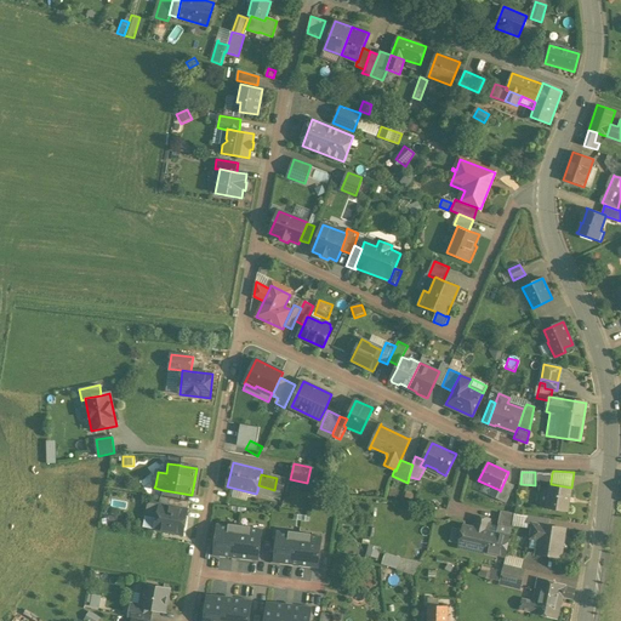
[(285,480),(277,478),(274,490),(283,491),(285,480)]
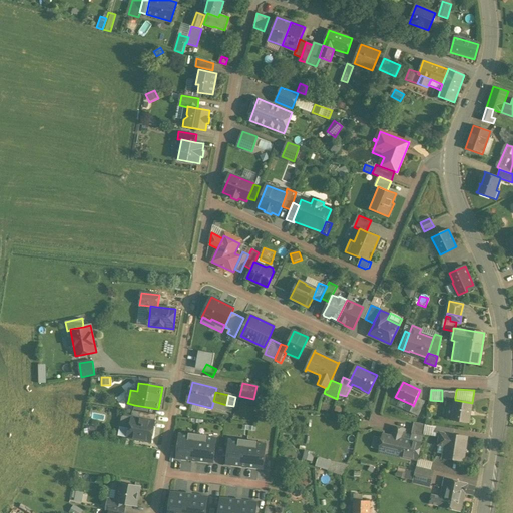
[(417,397),(413,406),(413,405),(410,412),(418,416),(425,401),(417,397)]
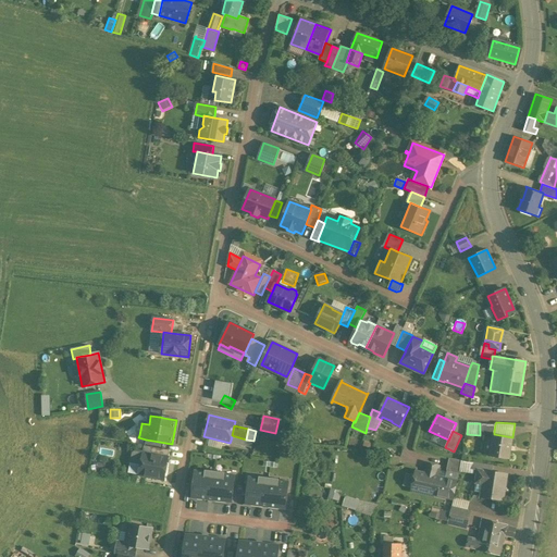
[(512,437),(494,434),(490,456),(509,459),(512,437)]
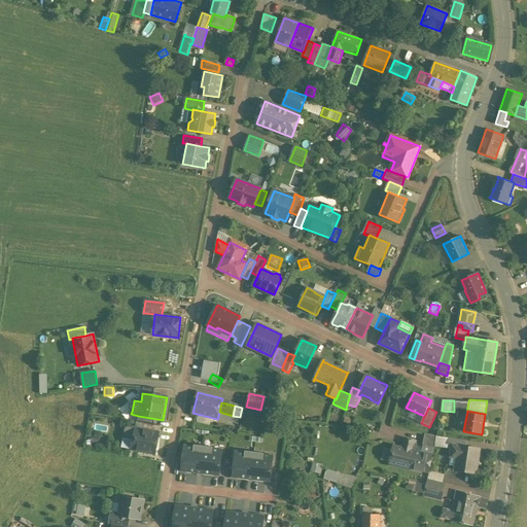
[(238,422),(240,417),(233,416),(219,412),(218,417),(238,422)]
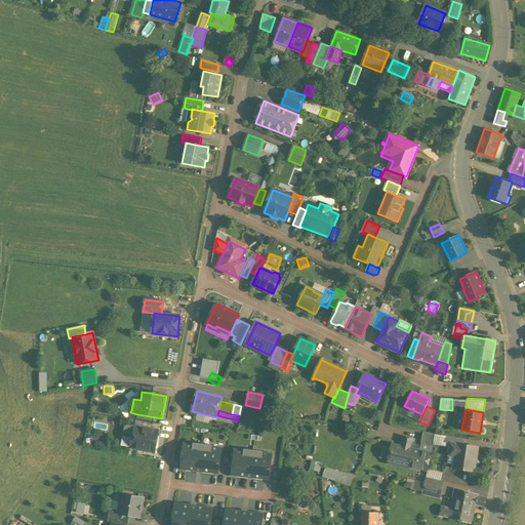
[(156,417),(137,414),(136,420),(143,421),(155,423),(156,417)]
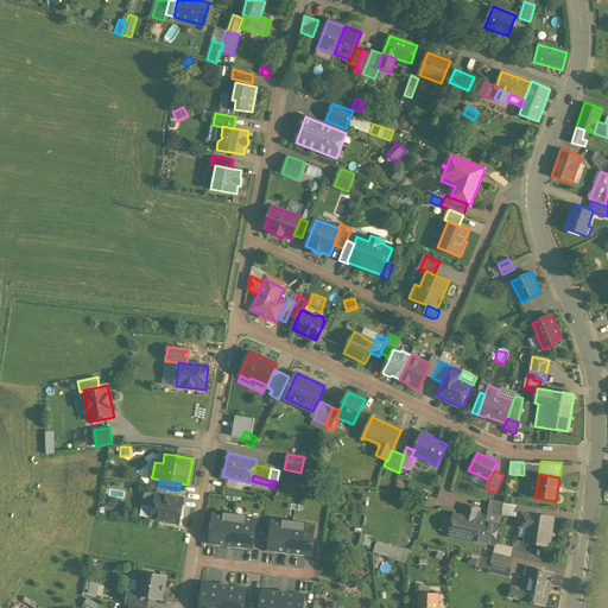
[(179,491),(165,488),(164,495),(184,499),(185,492),(179,491)]
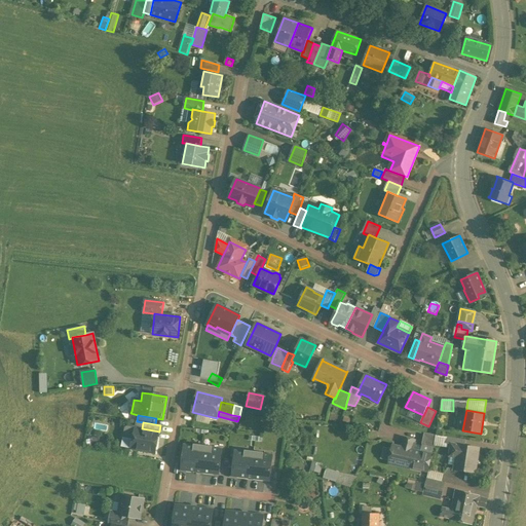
[(142,428),(127,425),(124,427),(121,447),(155,454),(159,431),(142,428)]
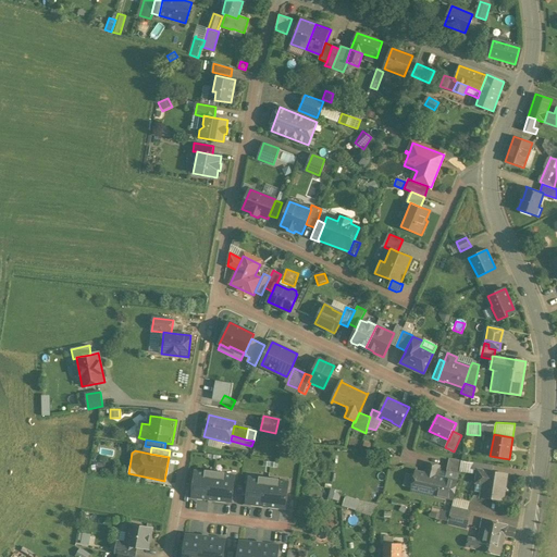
[(447,470),(458,473),(459,474),(461,461),(449,458),(447,470)]
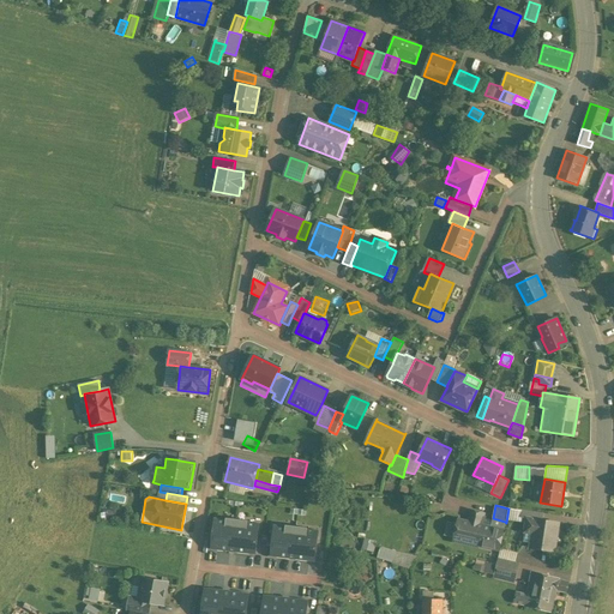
[(116,510),(106,511),(106,522),(116,521),(116,510)]
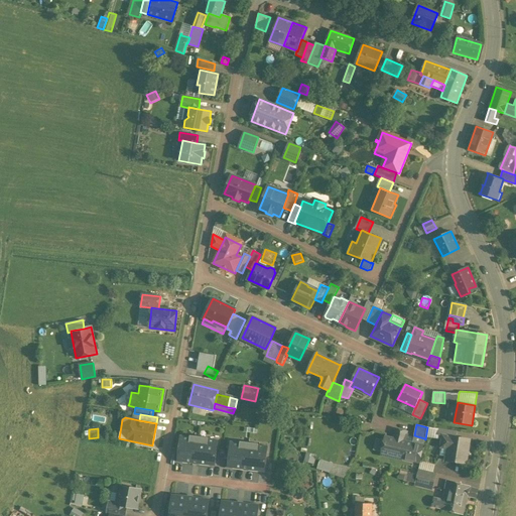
[(457,431),(439,428),(438,435),(443,435),(457,437),(457,431)]
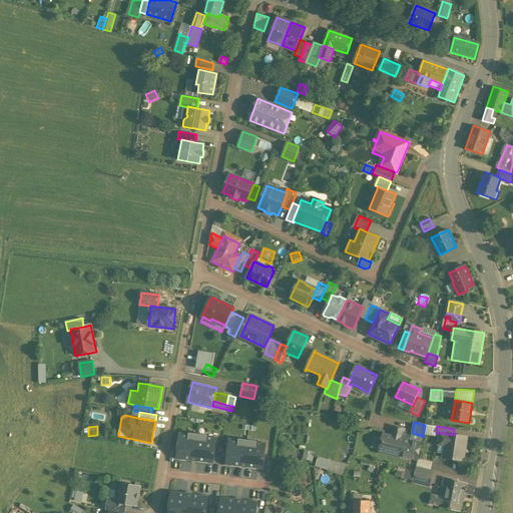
[(405,430),(394,427),(391,437),(402,439),(404,433),(405,430)]
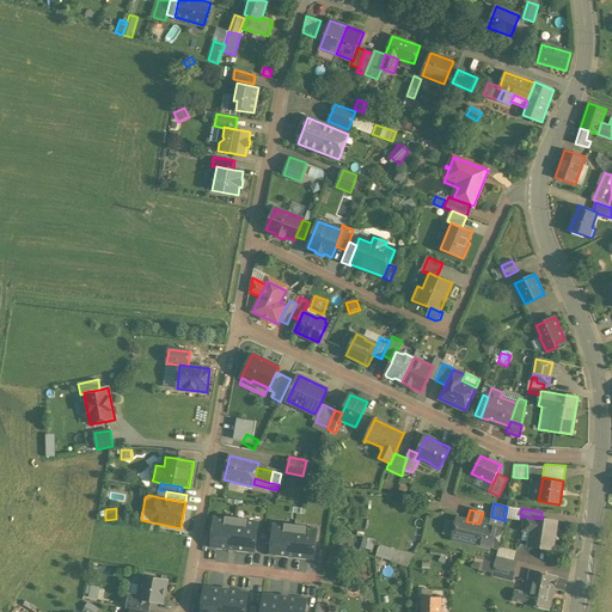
[(226,518),(214,516),(210,548),(255,554),(259,522),(246,520),(245,524),(227,521),(226,518)]
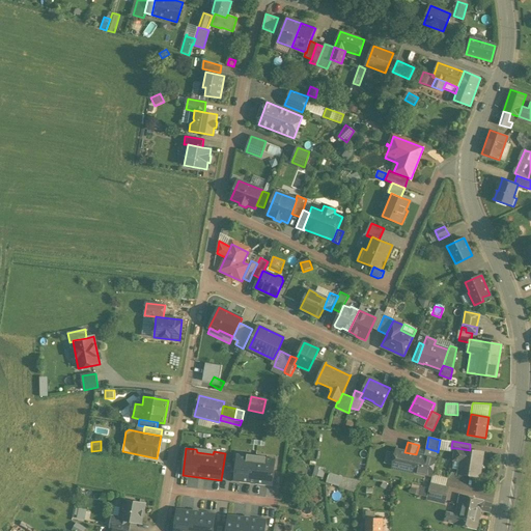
[(425,452),(420,451),(420,449),(418,448),(416,454),(418,454),(414,472),(431,476),(437,451),(426,448),(425,449),(426,449),(425,452)]
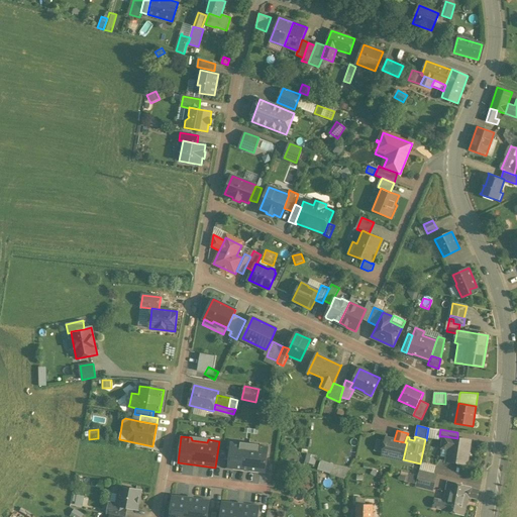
[(457,438),(444,436),(442,448),(448,449),(446,461),(468,464),(471,440),(457,438)]
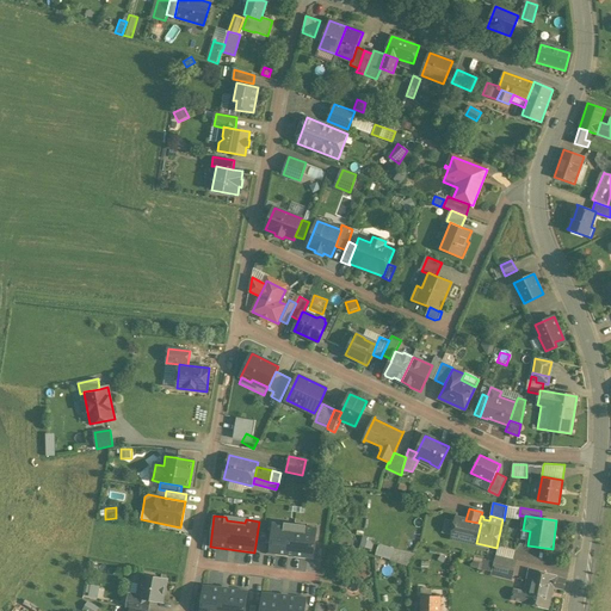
[(466,520),(457,518),(452,539),(476,544),(476,543),(481,523),(479,523),(466,520)]
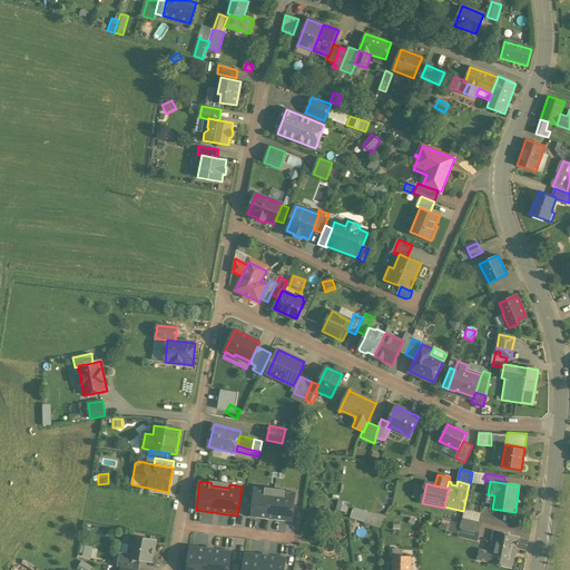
[(266,489),(255,488),(251,517),(293,521),(296,492),(284,491),(283,494),(266,492),(266,489)]
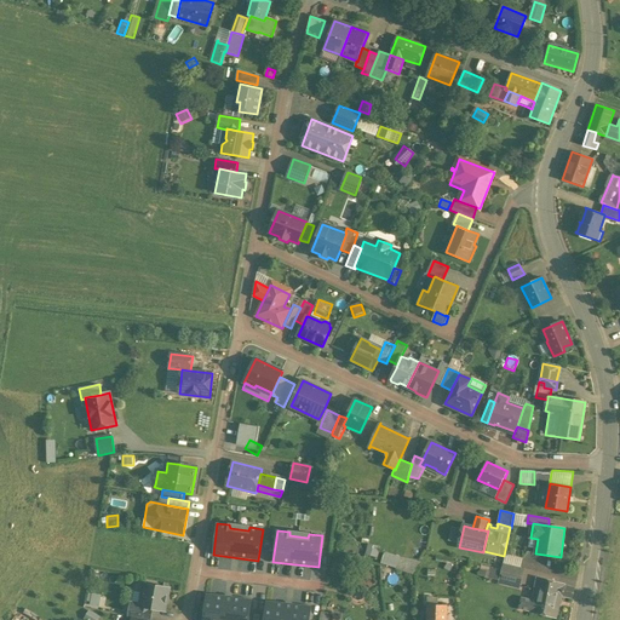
[(377,547),(367,545),(365,555),(374,556),(377,547)]
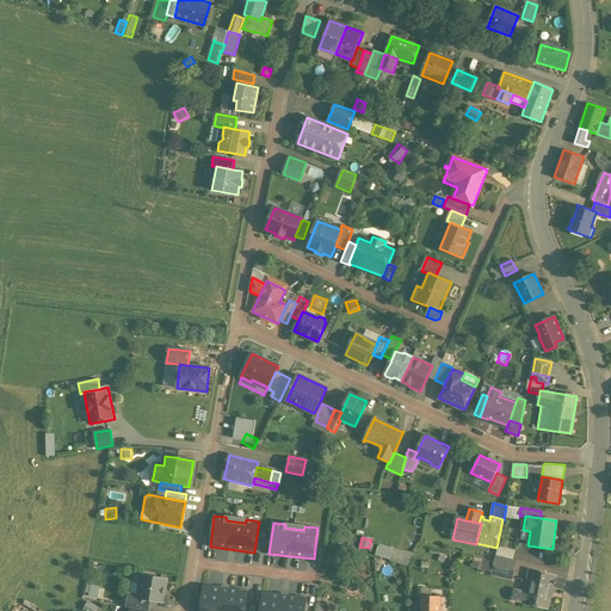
[(395,548),(384,545),(381,559),(390,561),(395,548)]
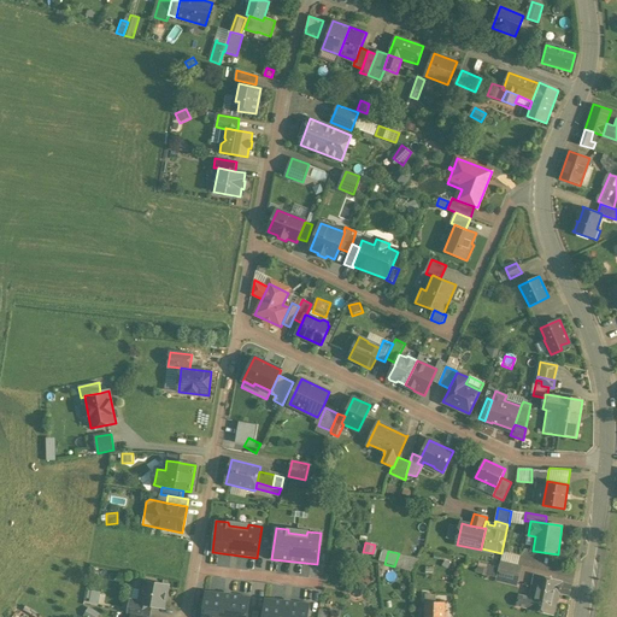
[(419,559),(399,553),(394,566),(411,571),(419,559)]
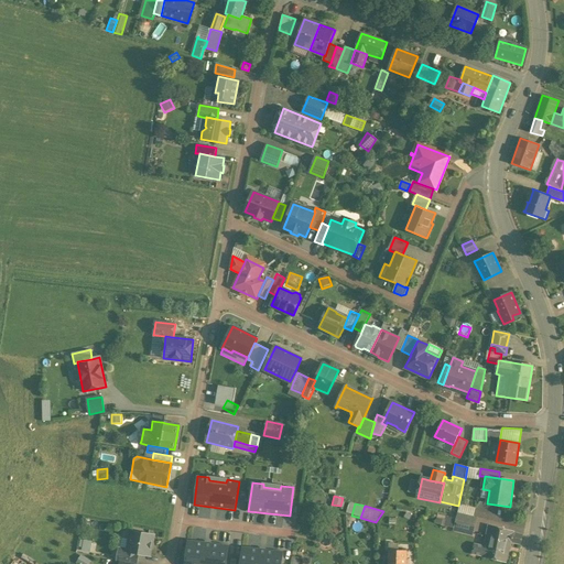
[(476,518),(458,513),(456,520),(454,528),(454,529),(472,533),(476,518)]
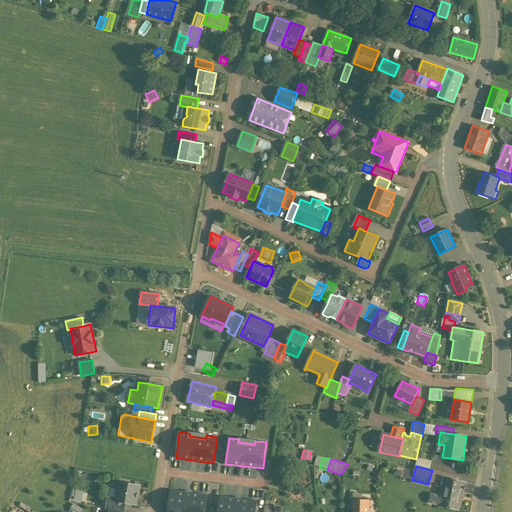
[(414,472),(407,470),(405,477),(412,479),(414,472)]
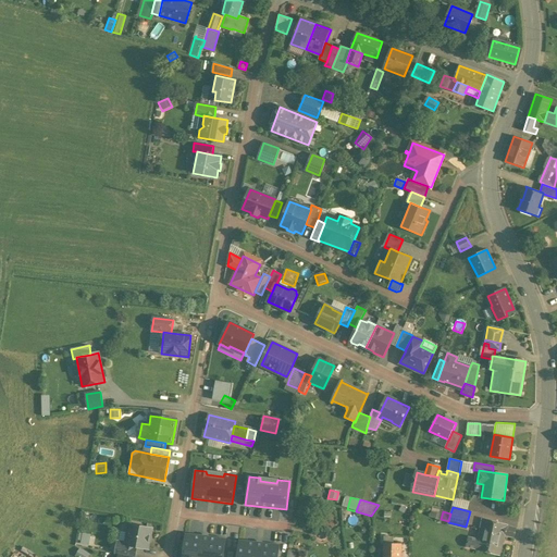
[(516,528),(483,519),(479,540),(477,549),(499,555),(505,536),(515,539),(516,528)]
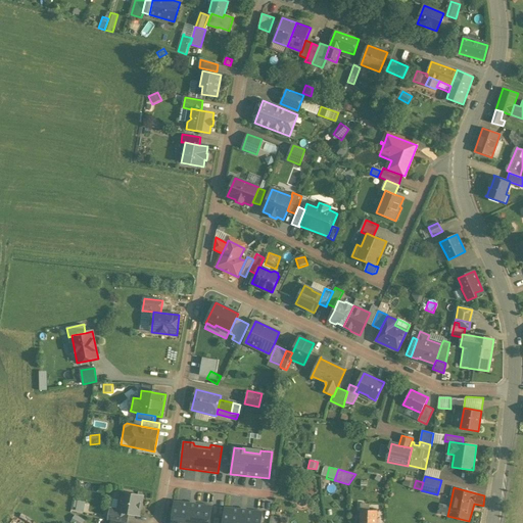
[(142,496),(122,492),(120,503),(121,503),(120,510),(119,512),(129,514),(139,516),(142,496)]
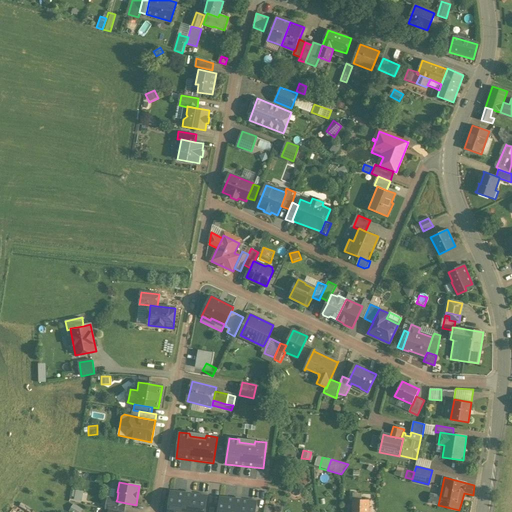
[(83,501),(85,490),(75,489),(73,499),(83,501)]
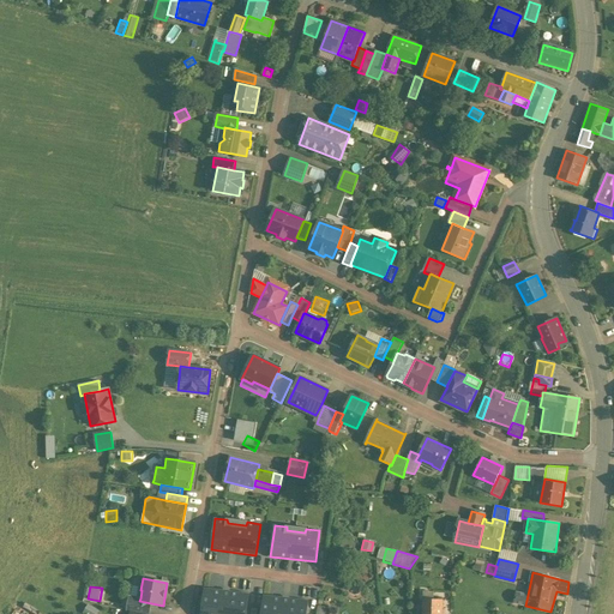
[(246,613),(250,594),(204,588),(200,613),(246,613)]
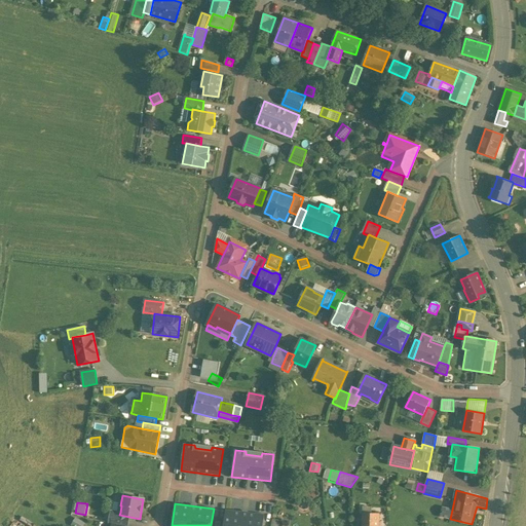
[(452,510),(444,508),(442,517),(450,519),(452,510)]
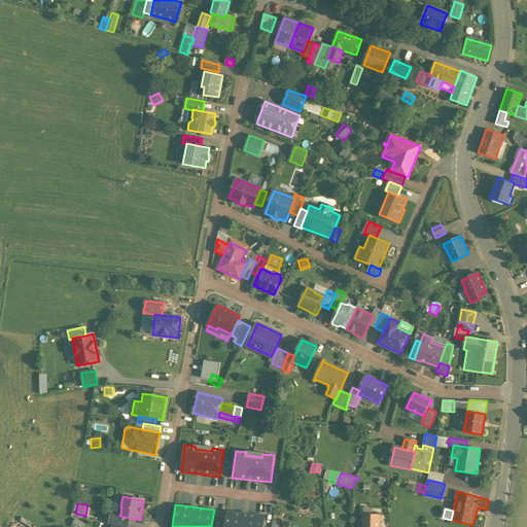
[(264,526),(266,516),(226,511),(223,526),(264,526)]
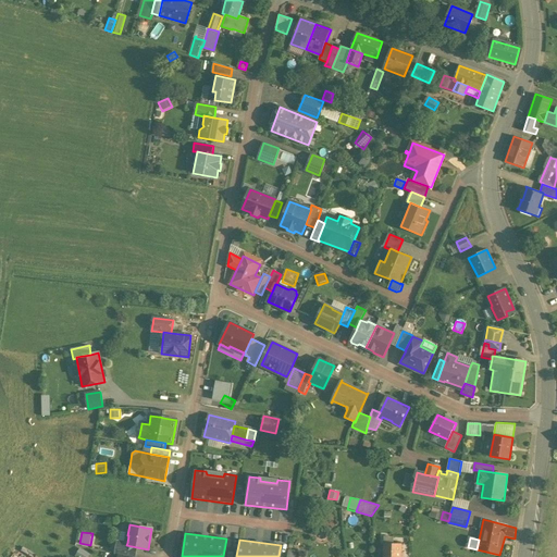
[(137,547),(126,545),(127,543),(119,542),(116,554),(120,555),(120,554),(135,556),(137,547)]
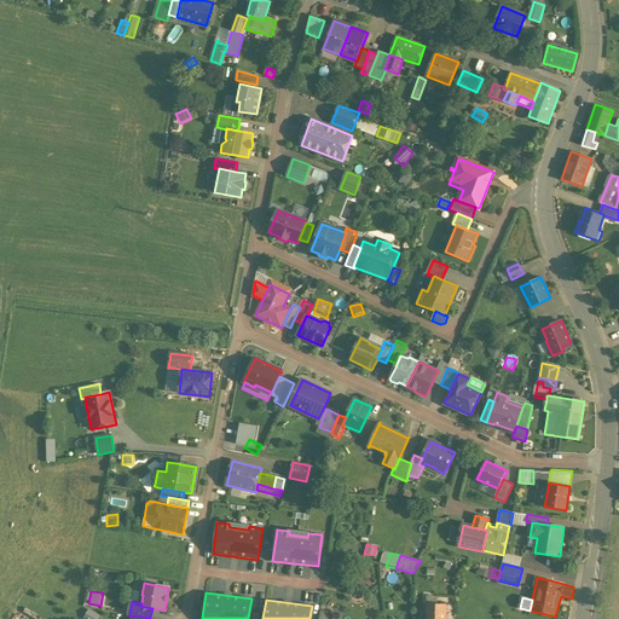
[(438,603),(428,603),(427,618),(446,618),(447,605),(438,603)]
